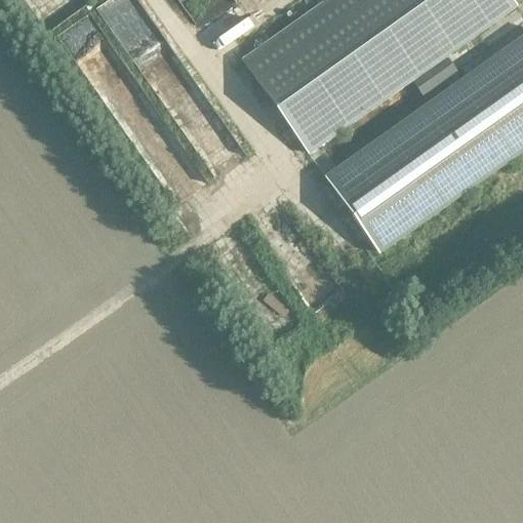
[(108,38),(138,17),(125,0),(99,0),(87,8),(108,38)]
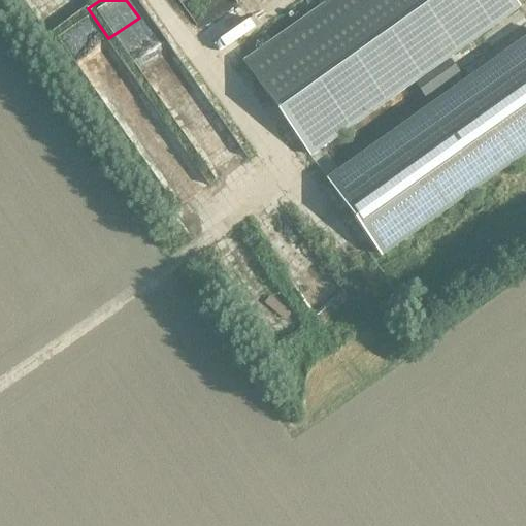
[(328,0),(244,60),(311,155),(520,6),(516,0),(328,0)]
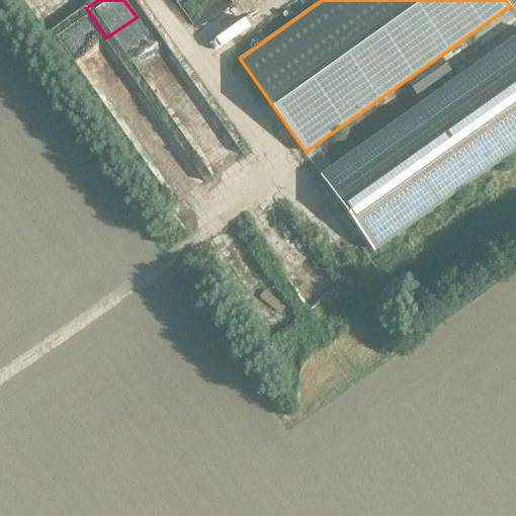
[(146,32),(125,50),(136,63),(157,46),(146,32)]
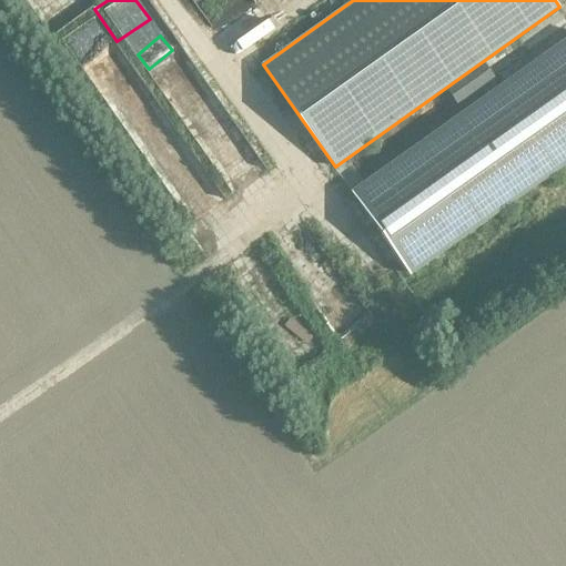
[(548,170),(552,174),(565,163),(565,39),(493,92),(495,95),(355,195),(411,273),(412,273),(410,270),(465,230),(481,219),(548,170)]
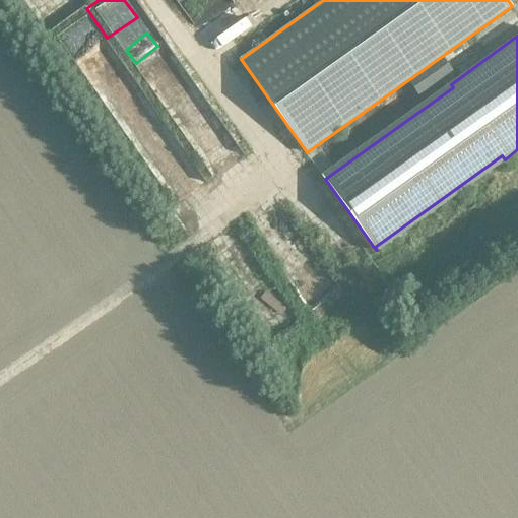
[(415,92),(447,69),(441,61),(409,83),(415,92)]
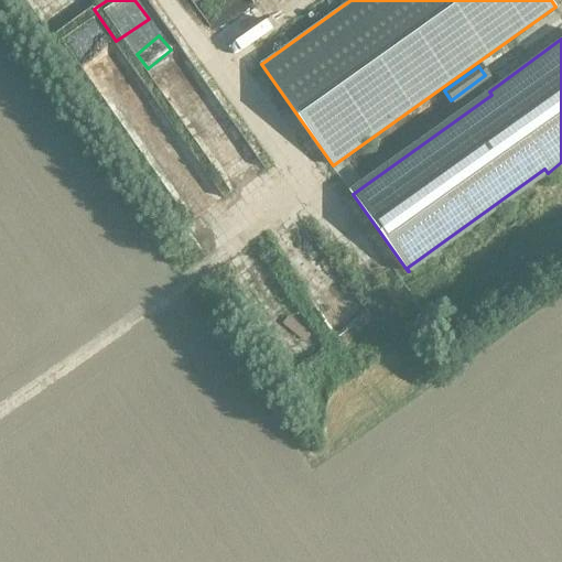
[(274,321),(296,349),(316,334),(294,305),(274,321)]
